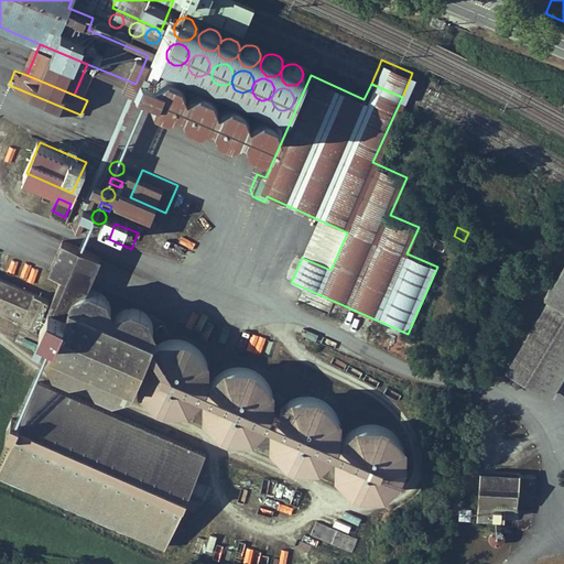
[(108,251),(69,235),(67,240),(106,257),(108,251)]
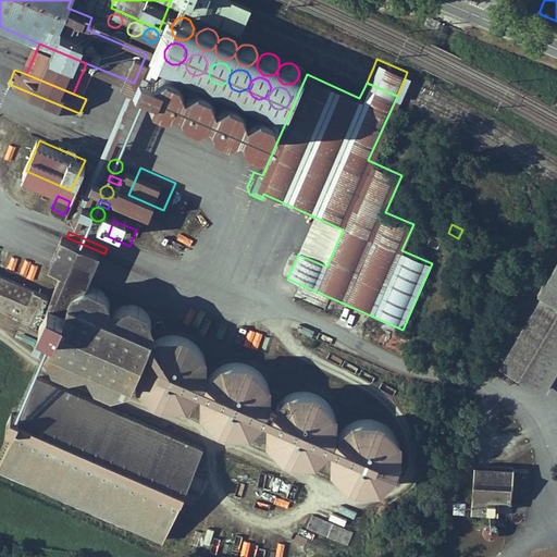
[(104,254),(66,237),(63,245),(101,261),(104,254)]
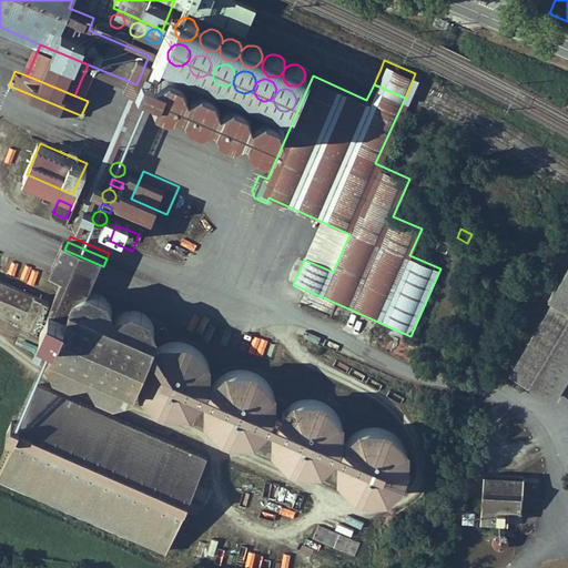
[(71,272),(97,282),(103,266),(64,250),(59,266),(71,272)]
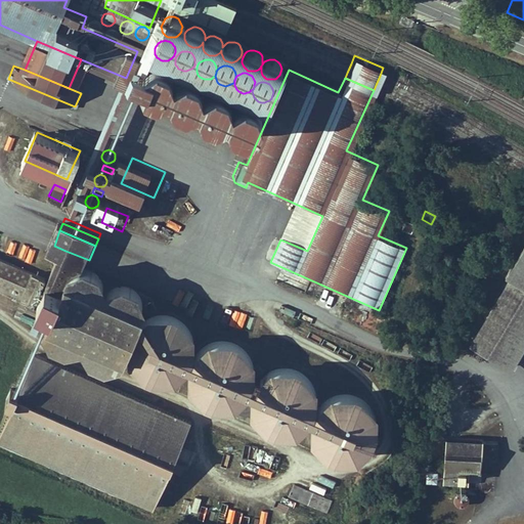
[(51,273),(0,251),(0,280),(40,299),(51,273)]
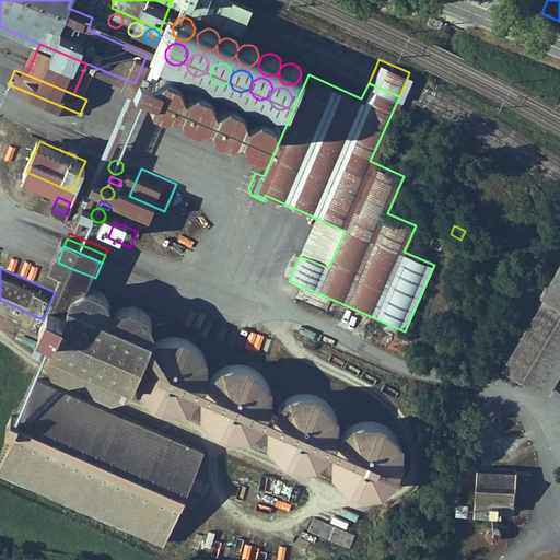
[(98,282),(93,284),(95,278),(70,268),(48,321),(72,331),(68,335),(65,341),(65,346),(65,350),(65,353),(67,357),(70,362),(74,365),(79,366),(84,368),(88,368),(93,366),(95,364),(100,361),(102,358),(105,358),(105,363),(105,368),(108,373),(112,377),(117,381),(121,382),(128,382),(133,381),(138,377),(141,375),(144,370),(146,365),(146,361),(144,357),(143,353),(142,350),(138,346),(140,340),(144,341),(149,340),(154,338),(159,335),(162,330),(163,325),(164,321),(164,318),(162,313),(161,310),(156,305),(151,302),(148,301),(144,300),(137,301),(132,304),(130,305),(127,308),(124,307),(124,302),(124,296),(120,291),(119,289),(116,286),(111,282),(104,281),(98,282)]
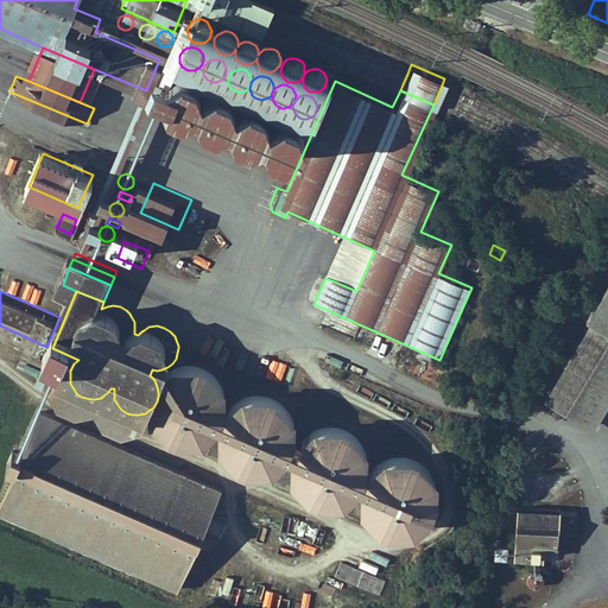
[(607,291),(593,315),(607,325),(607,291)]
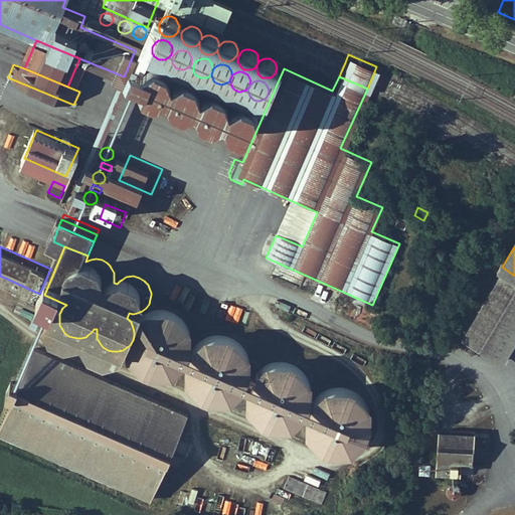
[(301,338),(291,337),(290,345),(300,346),(301,338)]
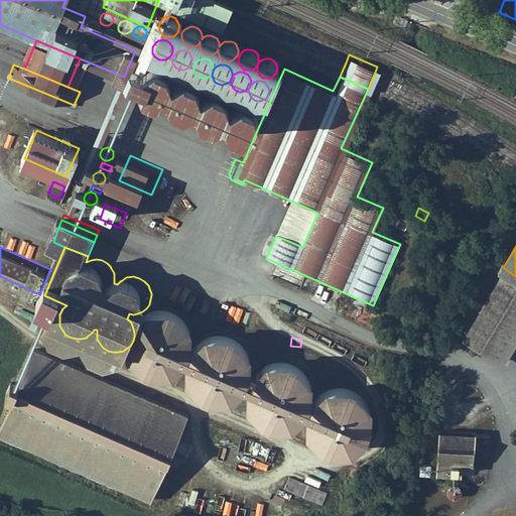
[(204,410),(45,344),(29,381),(20,377),(16,389),(23,392),(8,429),(168,496),(204,410)]
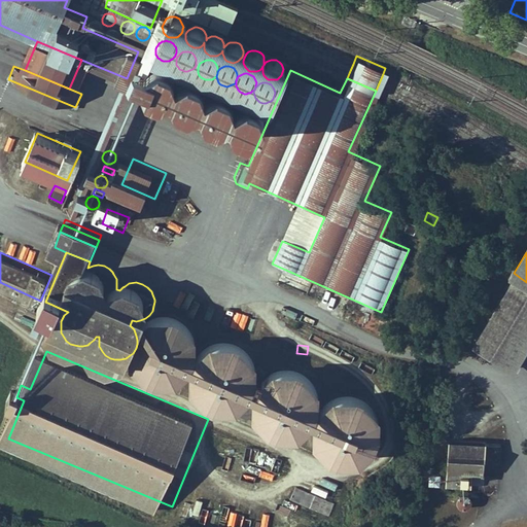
[(471,477),(496,477),(496,464),(510,464),(510,453),(525,453),(525,434),(510,433),(510,431),(472,431),(471,477)]
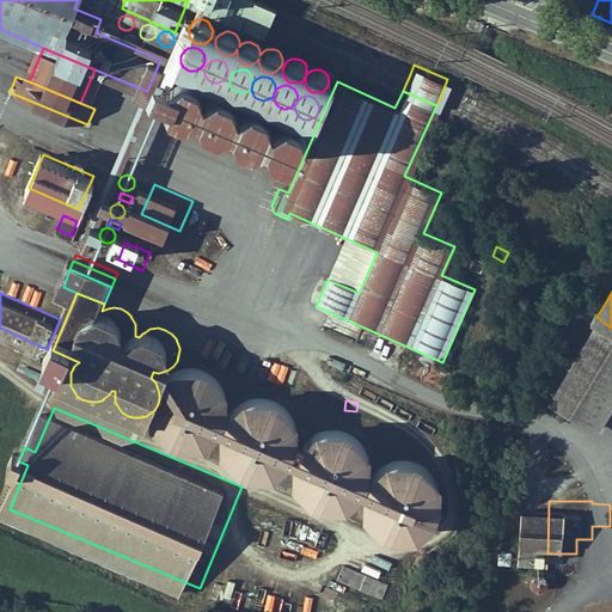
[(307,514),(305,522),(322,526),(323,519),(307,514)]
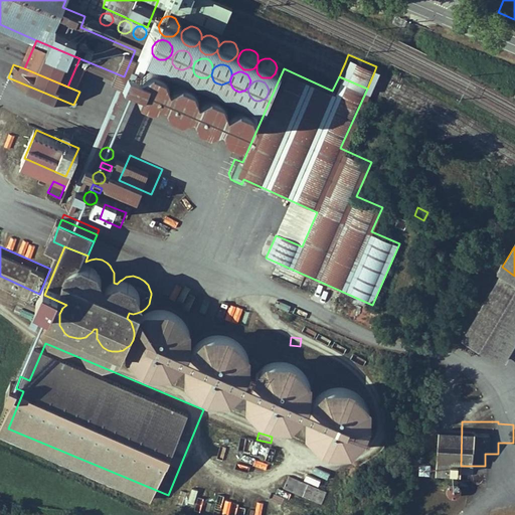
[(252,444),(252,437),(231,436),(231,450),(262,452),(263,445),(252,444)]
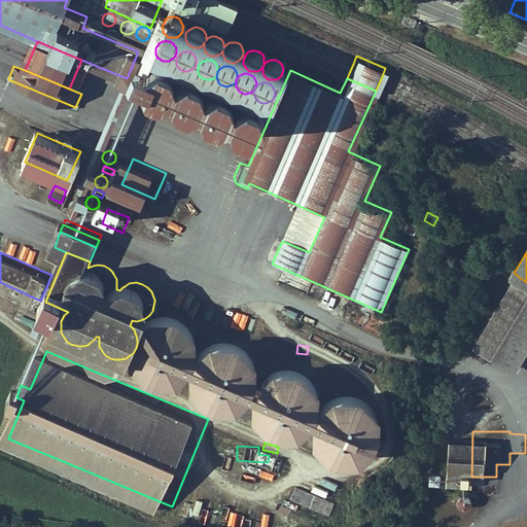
[(452,475),(463,476),(463,464),(452,463),(452,475)]
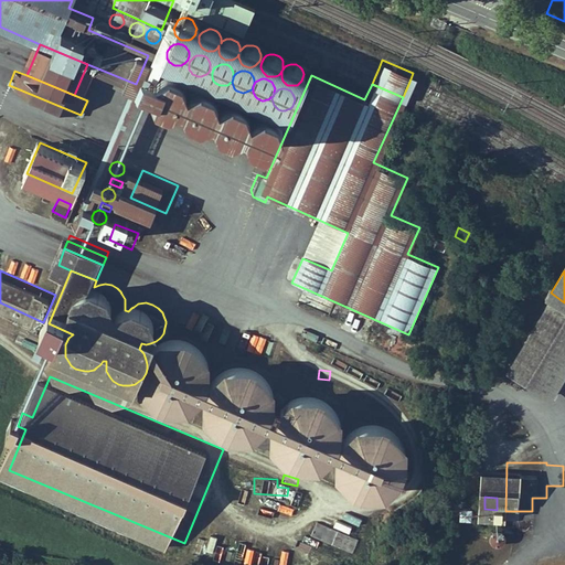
[(460,518),(473,516),(472,504),(460,504),(460,518)]
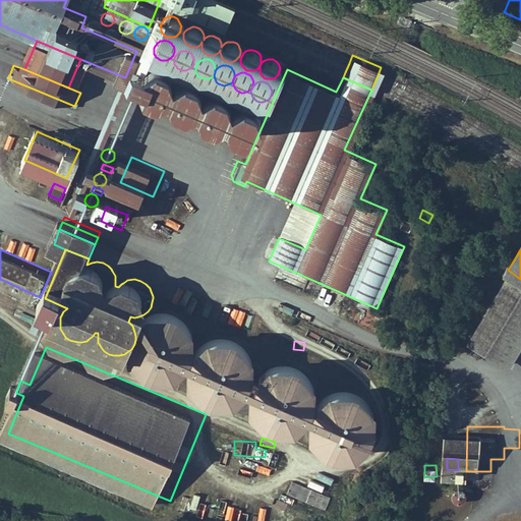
[(320,474),(317,479),(331,484),(333,479),(320,474)]
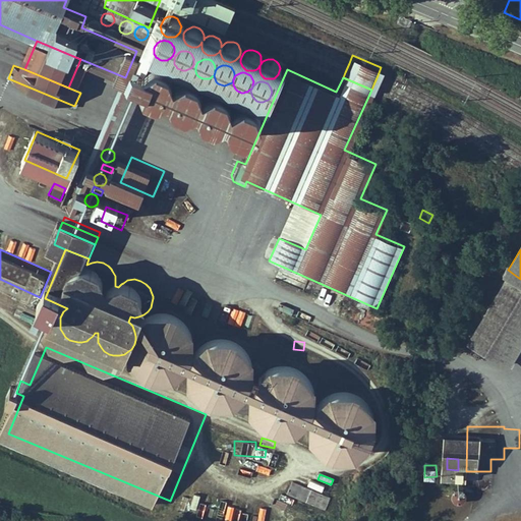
[(291,481),(286,494),(326,511),(331,498),(291,481)]
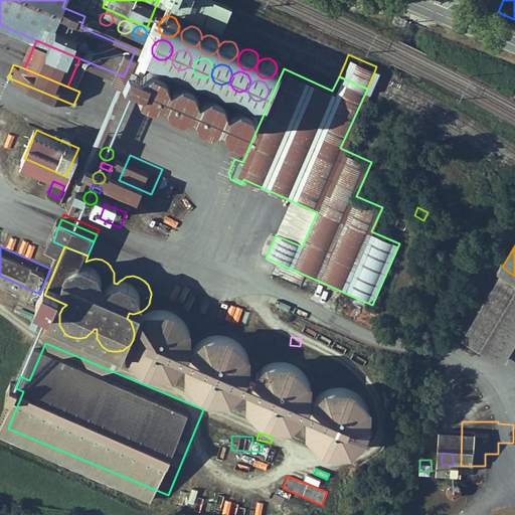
[(202,487),(199,502),(205,503),(209,488),(202,487)]
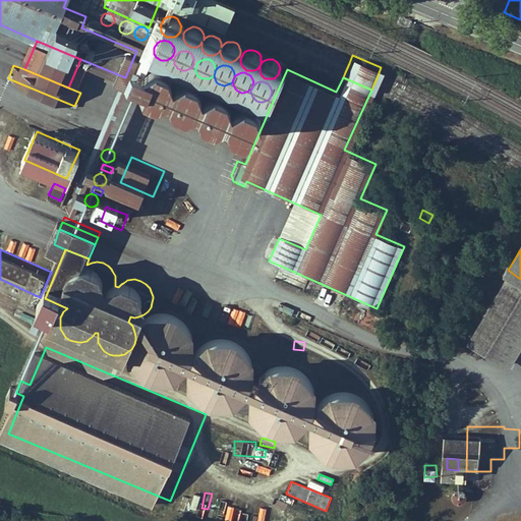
[(233,513),(233,508),(227,508),(226,520),(230,520),(254,520),(255,516),(248,516),(248,514),(233,513)]
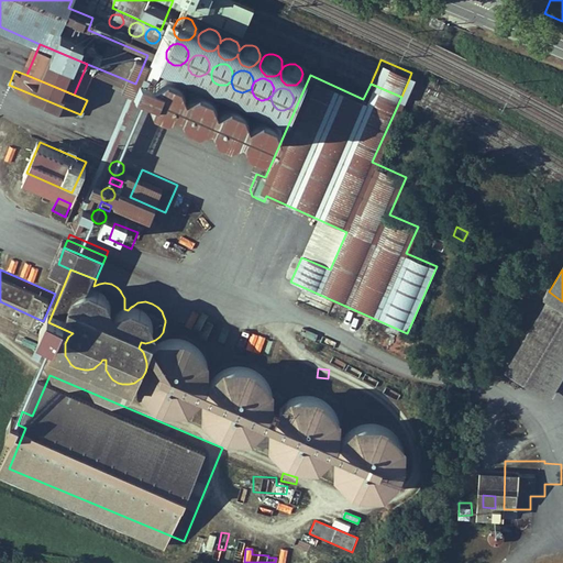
[(216,550),(213,561),(221,562),(223,552),(216,550)]
